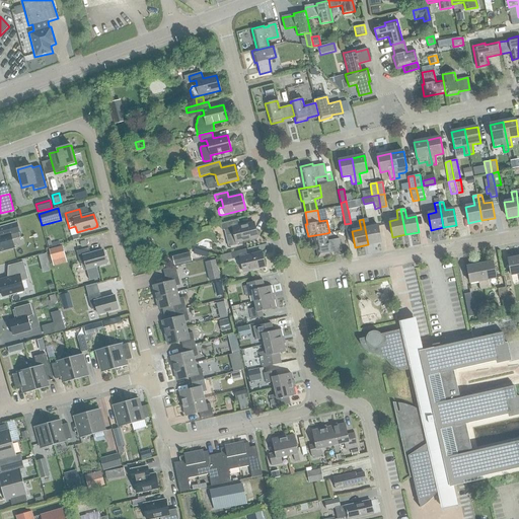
[(378,226),(369,227),(368,219),(363,219),(368,244),(381,242),(378,226)]
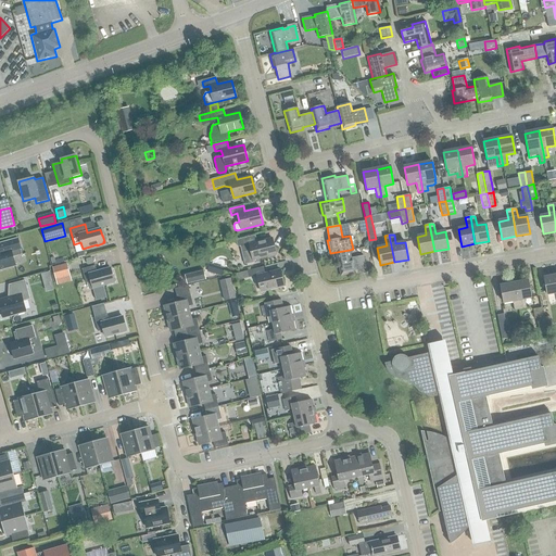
[(240,247),(244,265),(254,263),(253,260),(275,254),(272,238),(256,242),(255,236),(236,240),(238,247),(240,247)]
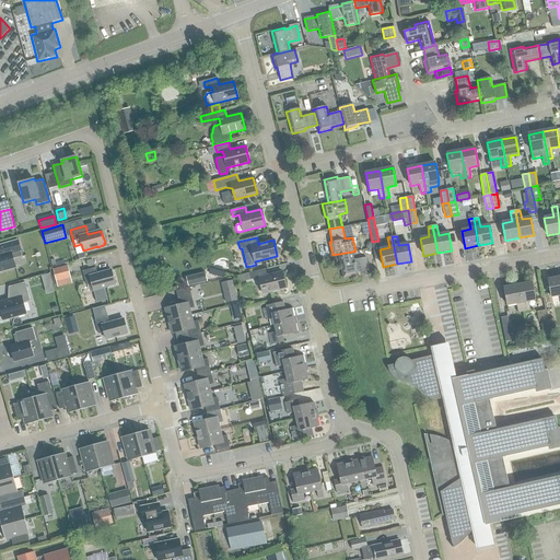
[(14,259),(23,257),(19,241),(1,246),(3,254),(0,255),(0,272),(16,269),(14,259)]
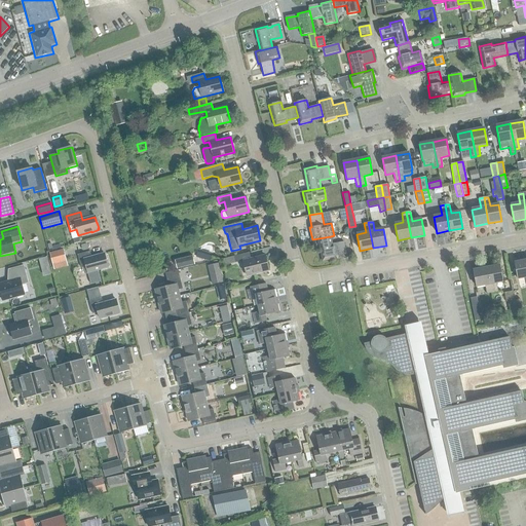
[(331,236),(318,238),(323,260),(335,258),(335,256),(346,254),(344,241),(332,243),(331,236)]
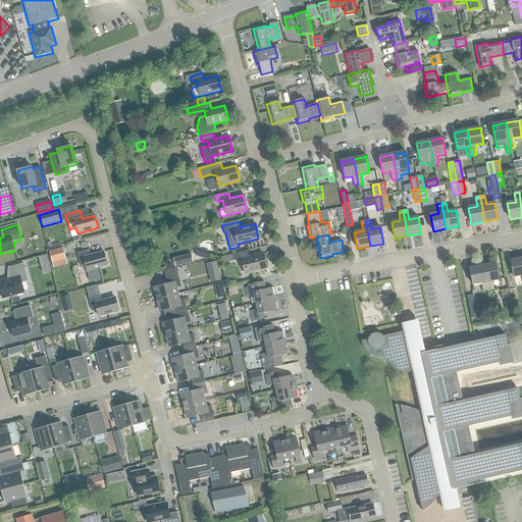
[(49,251),(52,262),(65,259),(62,248),(49,251)]
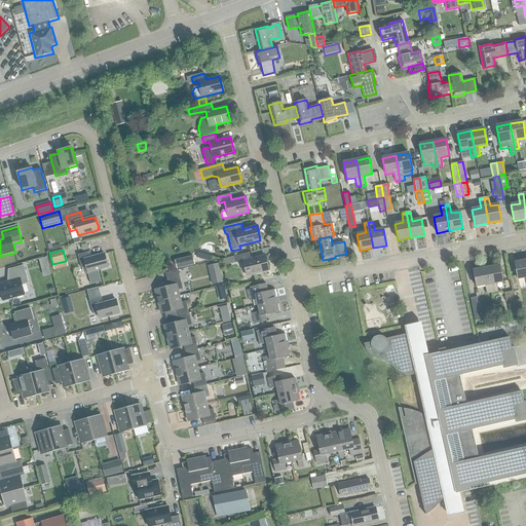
[(87,272),(101,269),(107,268),(107,267),(108,267),(108,265),(107,260),(106,260),(105,254),(91,258),(89,252),(77,255),(81,268),(86,266),(87,272)]
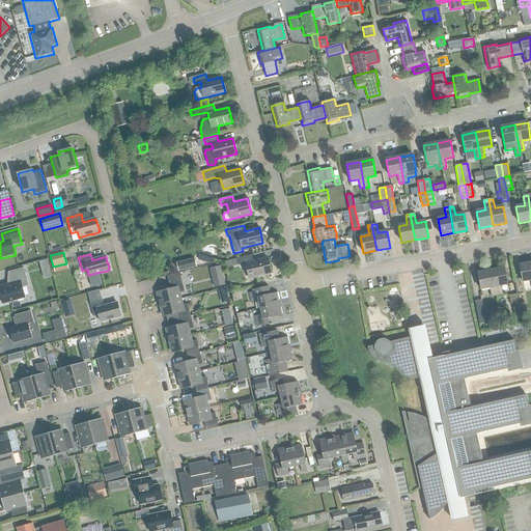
[(246,263),(249,279),(271,274),(267,257),(253,261),(251,255),(236,258),(239,264),(246,263)]
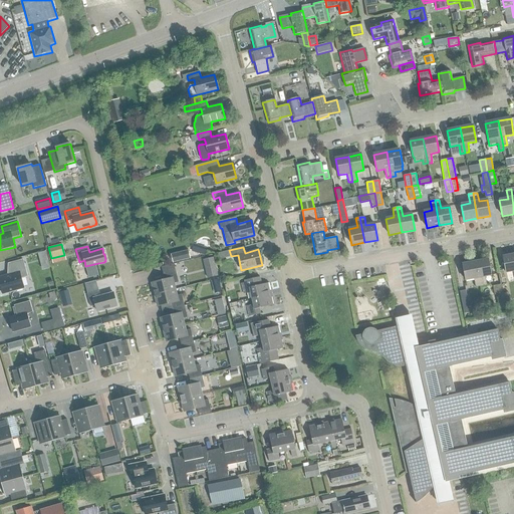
[(40,260),(47,258),(45,251),(38,253),(40,260)]
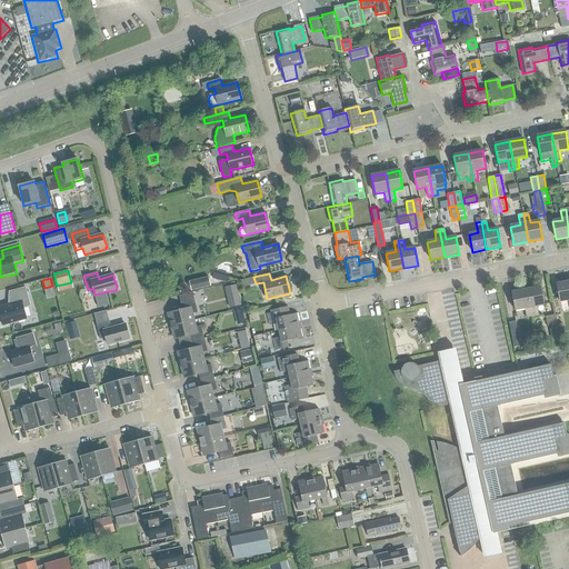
[(568,281),(556,285),(559,302),(568,300),(568,302),(568,281)]
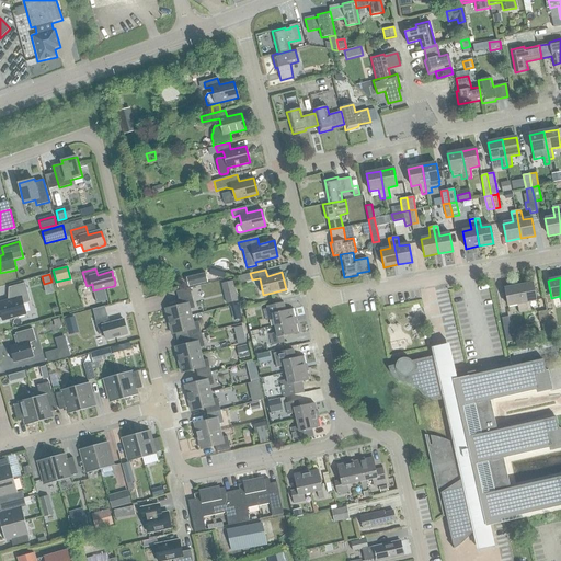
[(232,282),(221,284),(224,294),(235,292),(232,282)]
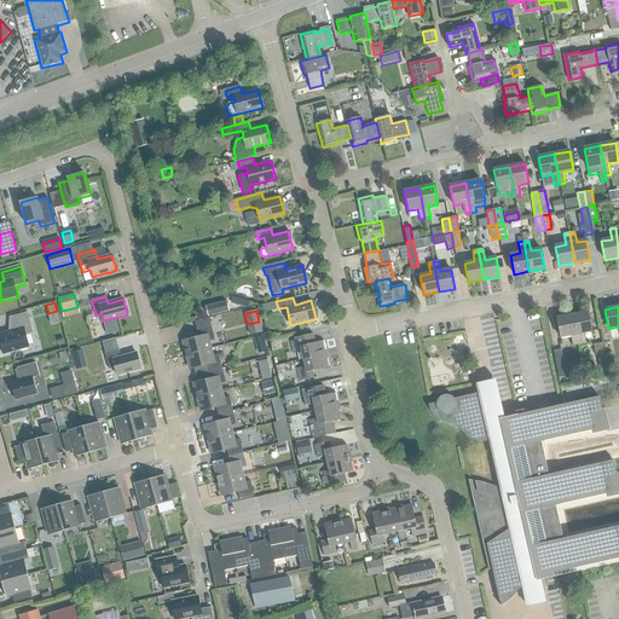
[(572,316),(578,346),(586,343),(584,334),(591,331),(588,312),(572,316)]
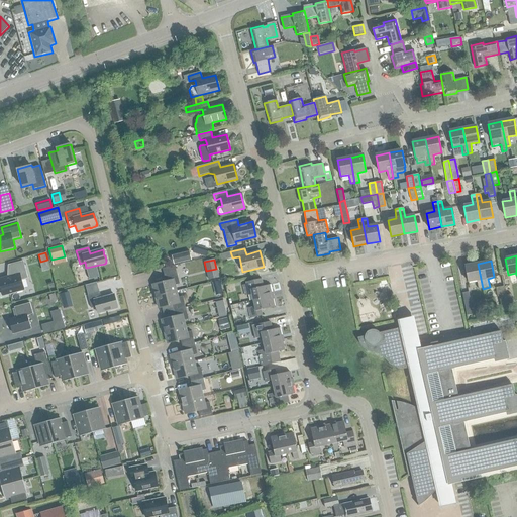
[(11,276),(0,279),(0,287),(2,295),(24,289),(21,280),(27,278),(23,262),(8,266),(11,276)]
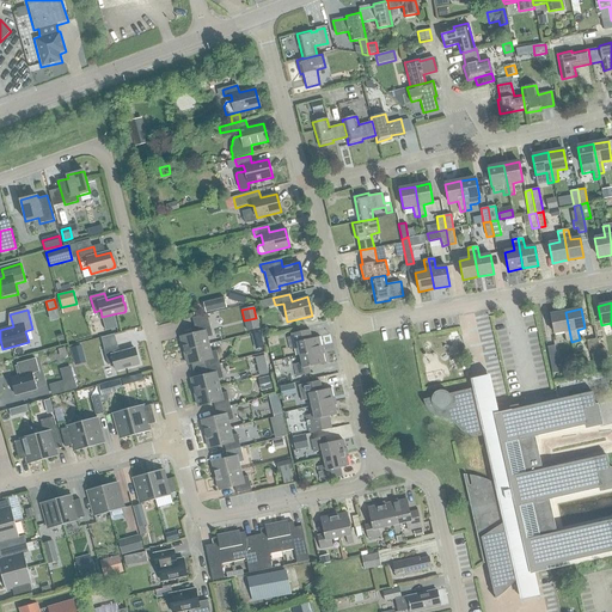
[(571,342),(565,312),(550,316),(554,334),(564,332),(565,343),(571,342)]
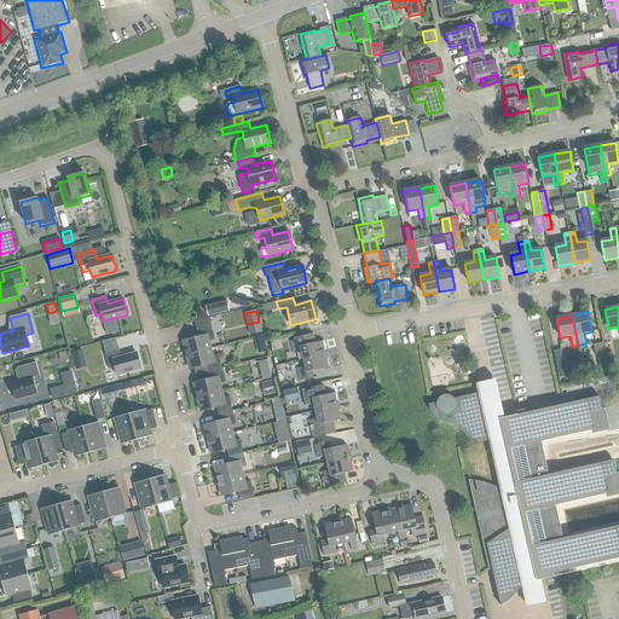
[(183,341),(186,356),(210,348),(209,341),(215,340),(212,327),(196,330),(198,337),(183,341)]
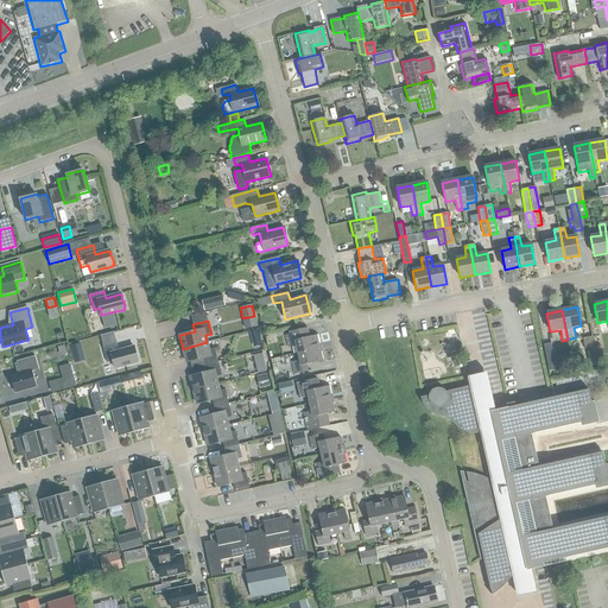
[(296,346),(297,354),(321,348),(318,335),(316,335),(309,336),(306,328),(290,331),(291,334),(286,335),(289,347),(296,346)]
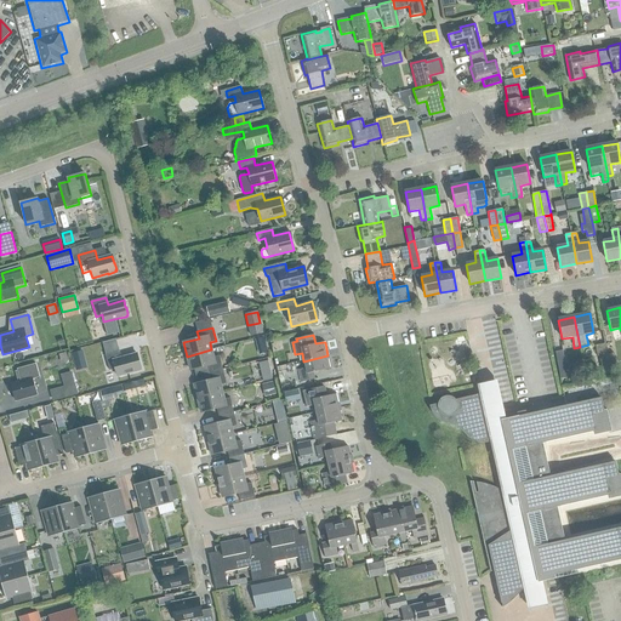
[(255,354),(268,353),(266,337),(252,340),(255,354)]
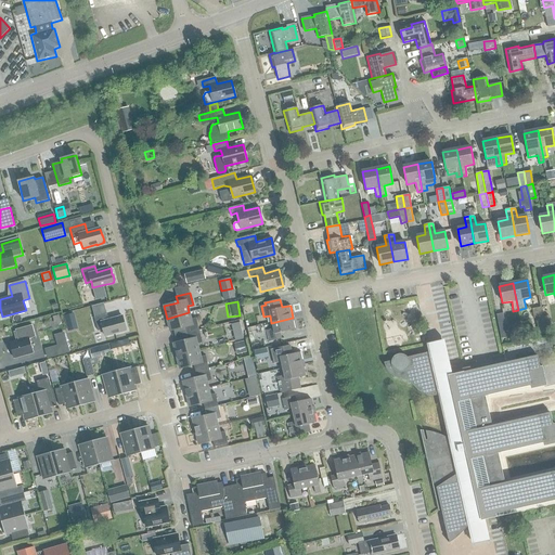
[(533,319),(536,319),(538,332),(544,331),(542,318),(540,308),(532,309),(533,319)]
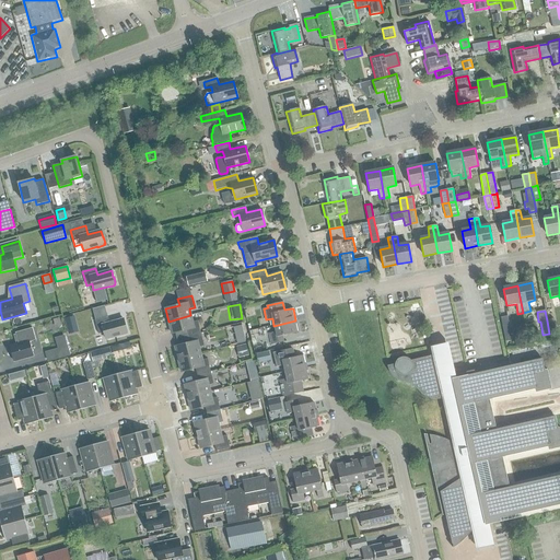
[(186,330),(187,337),(200,334),(198,321),(193,322),(190,315),(168,322),(172,334),(186,330)]
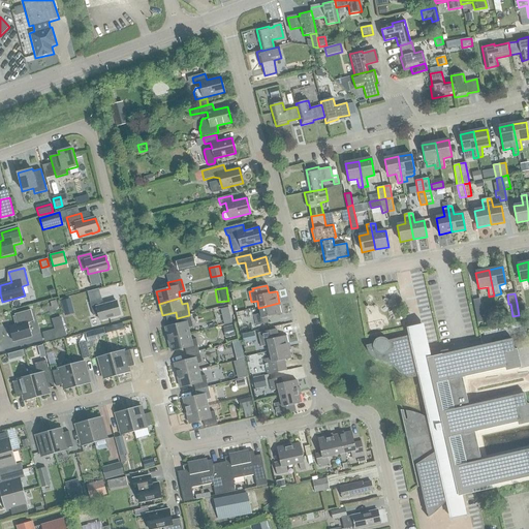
[(93,316),(98,314),(99,320),(120,315),(117,302),(103,305),(102,299),(90,303),(93,316)]
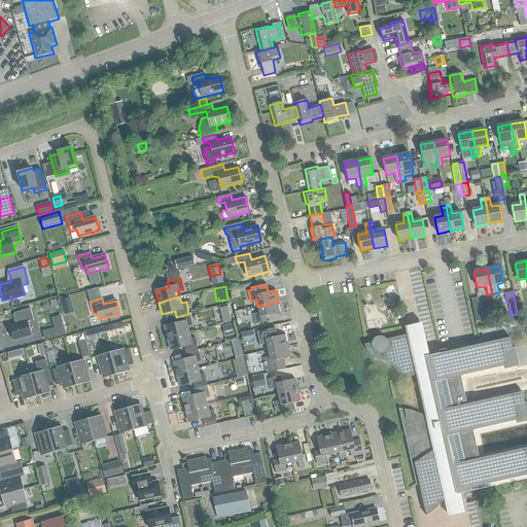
[(478,299),(471,300),(476,322),(482,321),(478,299)]
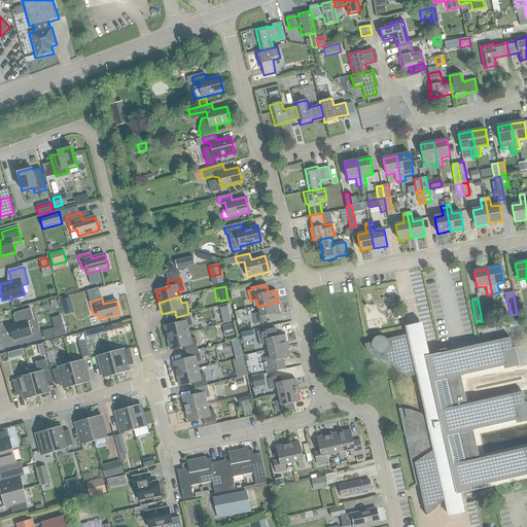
[(521,301),(515,302),(517,314),(523,313),(521,301)]
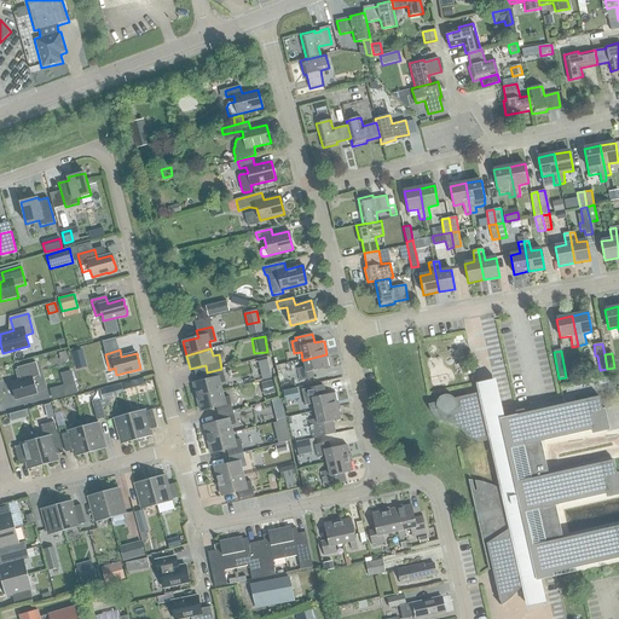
[(328,358),(327,354),(302,360),(305,368),(298,369),(300,382),(313,379),(312,371),(329,368),(327,359),(328,358)]
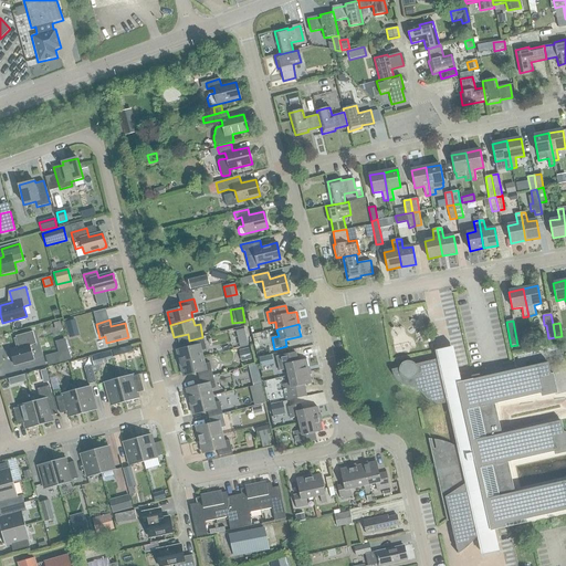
[(236,331),(240,347),(249,345),(244,328),(236,331)]
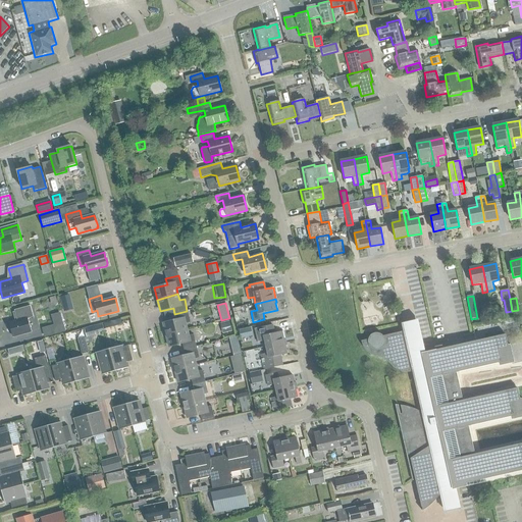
[(17,321),(9,323),(13,336),(31,331),(28,319),(33,317),(30,306),(14,310),(17,321)]
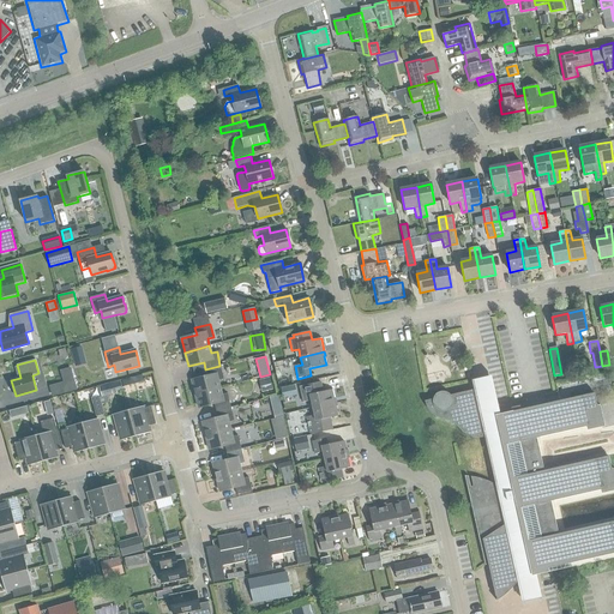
[(281,378),(290,374),(286,360),(275,363),(281,378)]
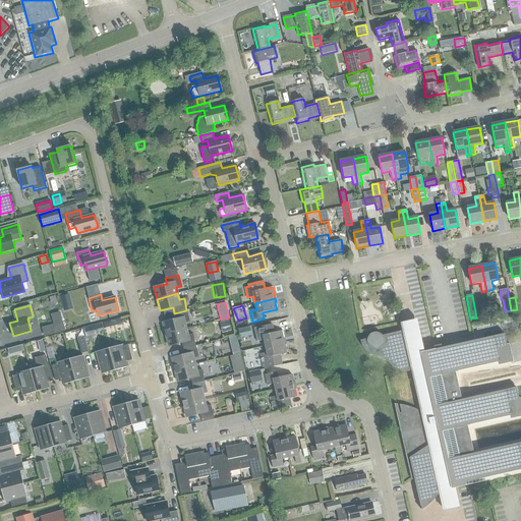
[(163,323),(166,335),(186,329),(185,323),(189,322),(186,310),(174,313),(176,320),(163,323)]
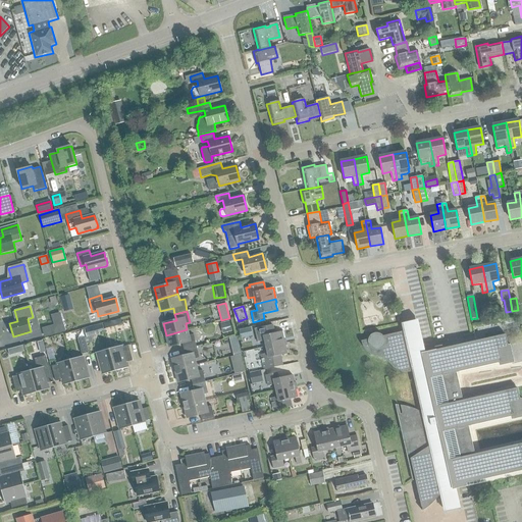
[(407,407),(400,406),(402,414),(400,414),(410,459),(408,461),(412,477),(414,476),(414,478),(422,511),(429,506),(435,500),(440,493),(438,483),(446,482),(454,480),(455,486),(521,470),(521,444),(474,455),(468,427),(518,415),(517,411),(521,410),(521,409),(520,400),(517,388),(462,401),(456,373),(506,362),(505,358),(510,357),(508,345),(506,335),(437,350),(438,356),(425,359),(417,320),(402,323),(404,331),(381,336),(380,335),(378,334),(375,333),(372,334),(369,336),(367,340),(360,342),(362,346),(364,350),(367,353),(371,355),(373,356),(377,357),(382,359),(387,362),(392,366),(396,370),(400,372),(405,372),(411,372),(413,371),(422,411),(420,412),(413,409),(407,407)]
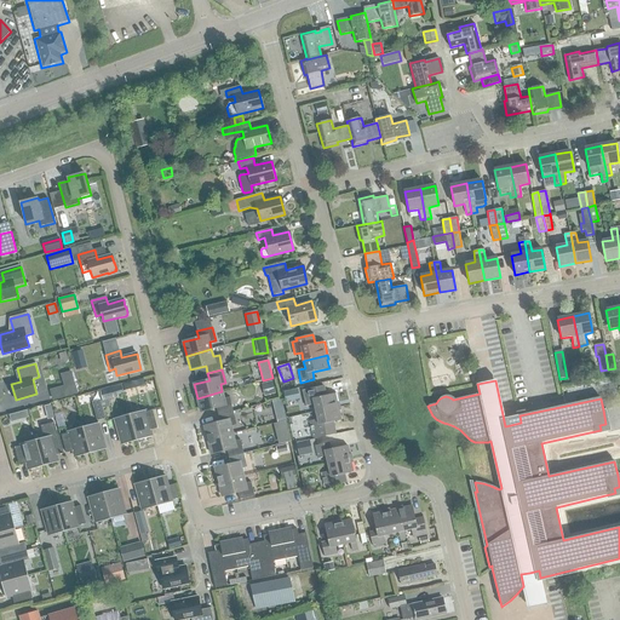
[(262,384),(263,388),(267,388),(268,395),(275,394),(273,382),(262,384)]
